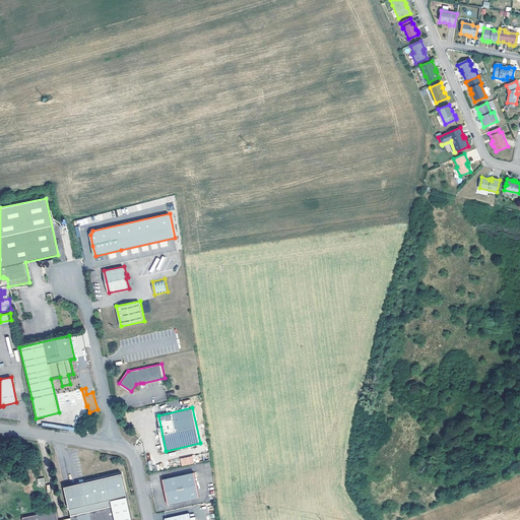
[(42,426),(74,431),(74,428),(42,423),(42,426)]
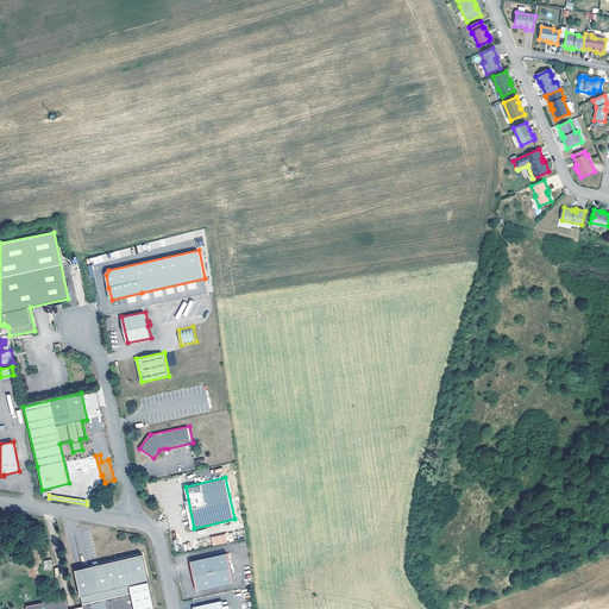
[(211,537),(212,546),(227,544),(225,534),(211,537)]
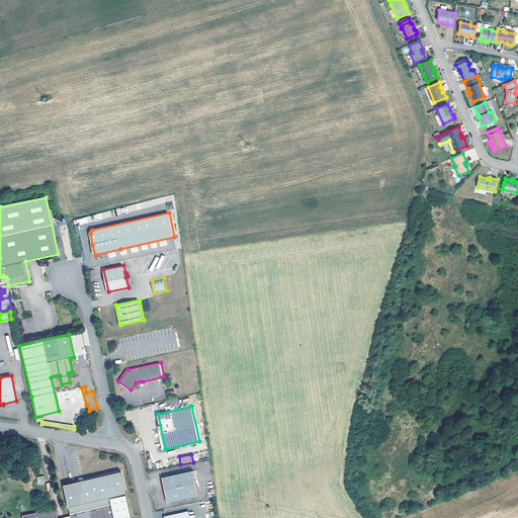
[(199,495),(193,469),(162,477),(167,502),(199,495)]
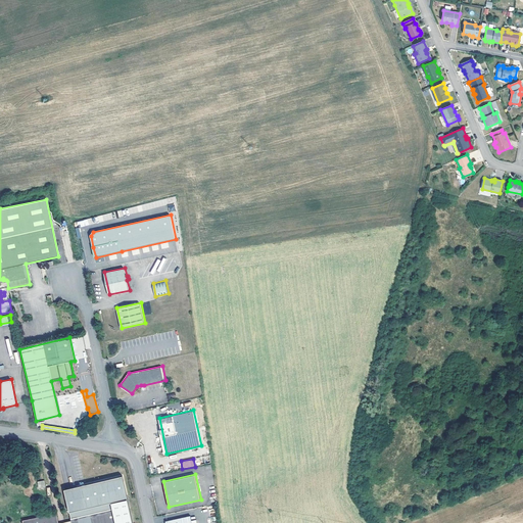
[(133,522),(128,498),(122,476),(65,489),(73,522),(65,522),(133,522)]
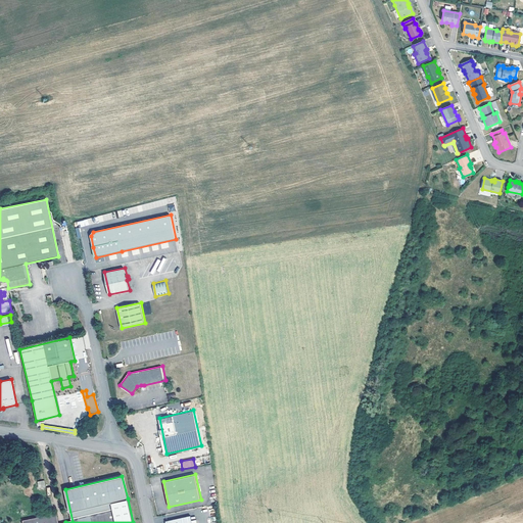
[(44,480),(37,482),(38,488),(45,487),(44,480)]
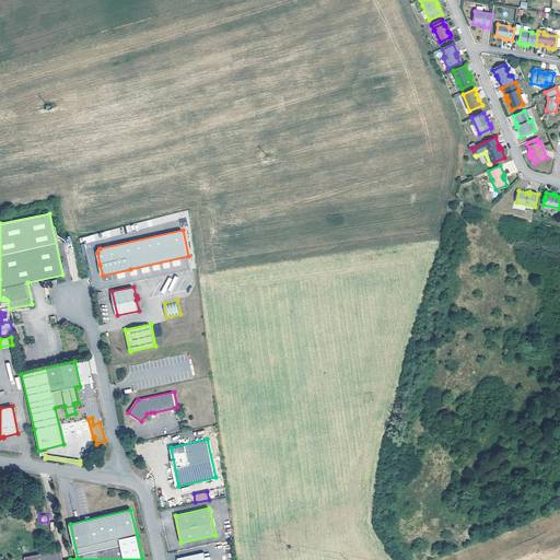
[(63,559),(61,547),(25,556),(25,559),(63,559)]
